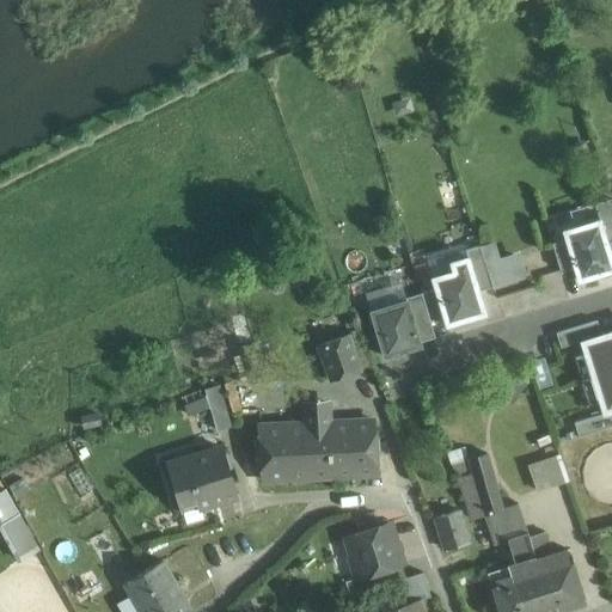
[(611,199),(595,203),(600,219),(607,244),(610,243),(611,242),(611,199)]
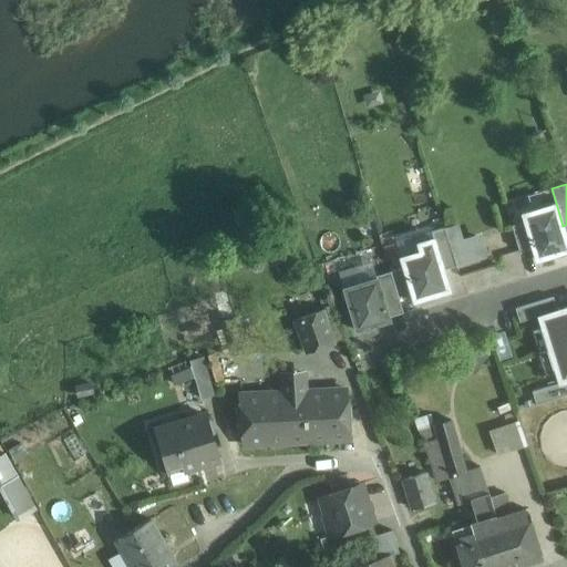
[(556,203),(522,214),(525,222),(532,246),(536,260),(554,255),(555,258),(566,254),(566,233),(565,225),(563,226),(556,203)]
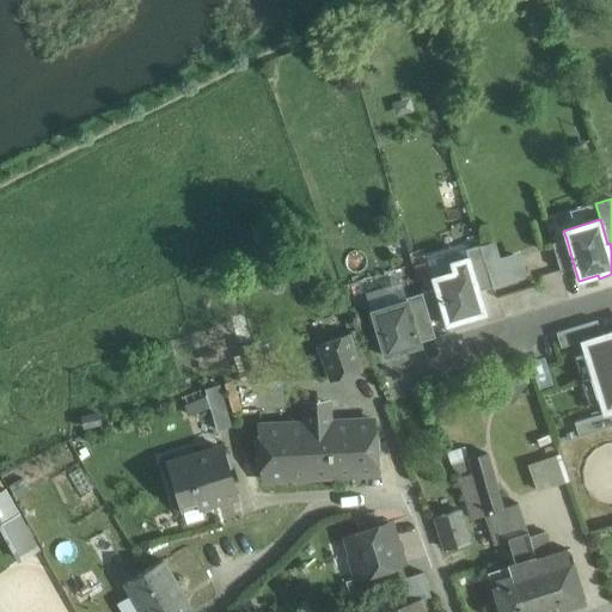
[(567,239),(552,243),(561,270),(574,265),(567,239)]
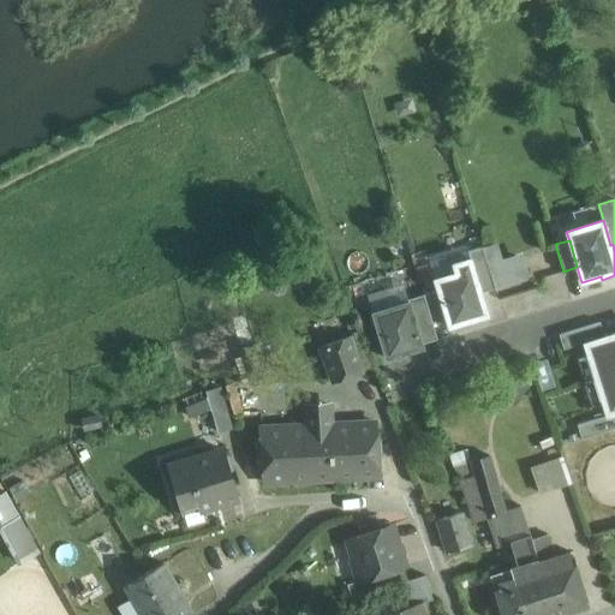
[(496,243),(482,246),(495,288),(530,278),(523,252),(502,258),(496,243)]
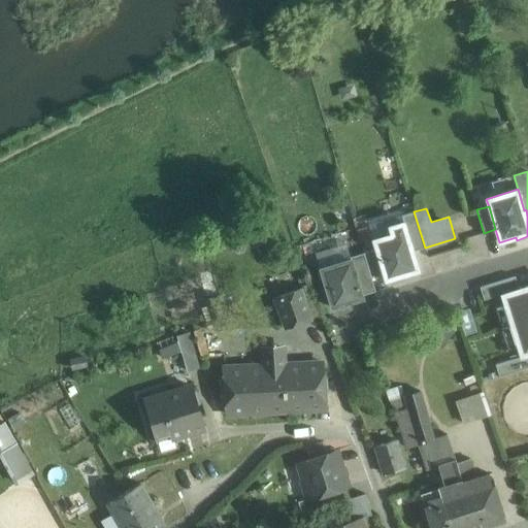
[(425,248),(414,211),(402,216),(403,222),(413,251),(425,248)]
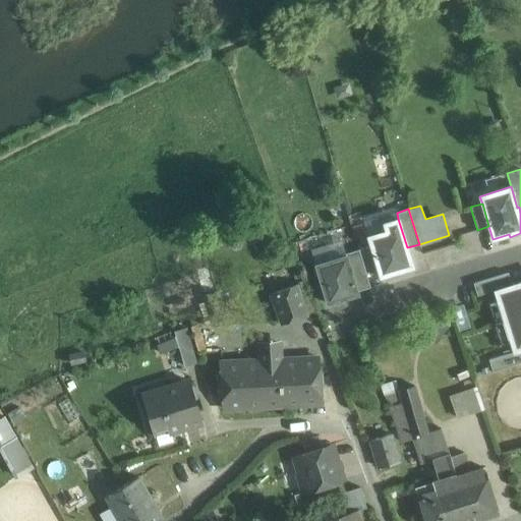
[(398,219),(384,223),(386,231),(367,236),(370,246),(378,270),(381,277),(413,268),(407,247),(398,219)]
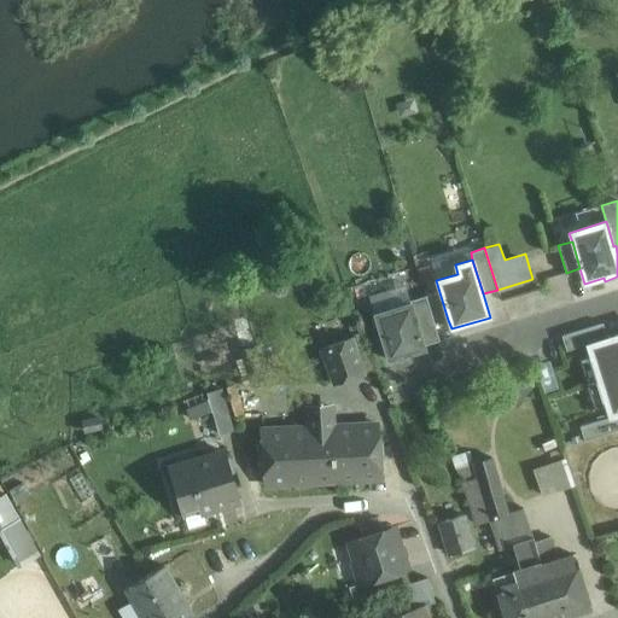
[(439,292),(426,296),(435,324),(448,320),(439,292)]
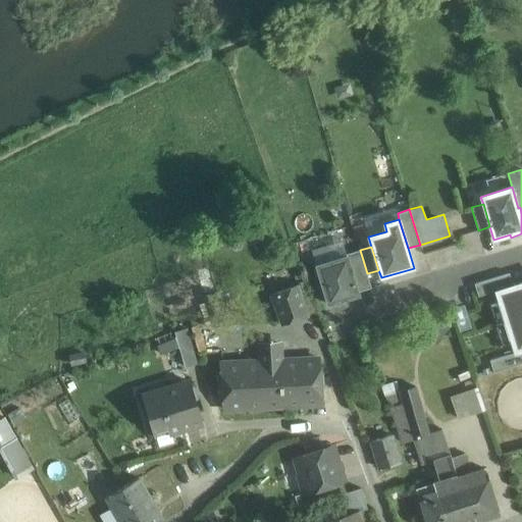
[(360,250),(347,254),(347,256),(348,256),(358,290),(370,285),(367,273),(360,250)]
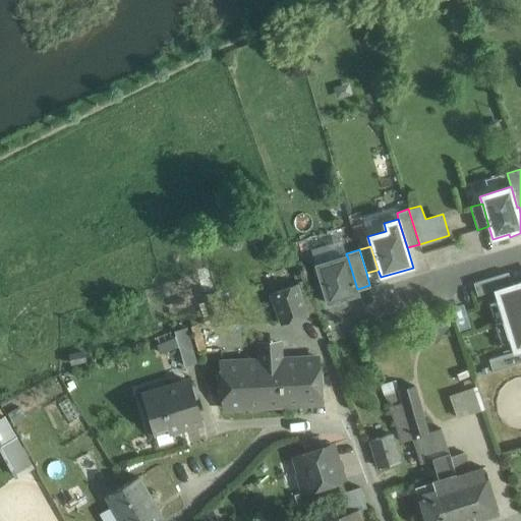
[(346,255),(315,265),(328,303),(358,294),(357,289),(347,255),(346,255)]
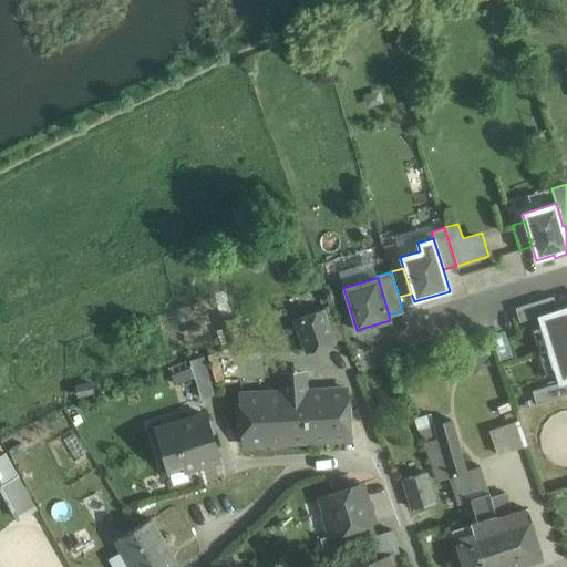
[(554,297),(515,309),(519,322),(538,316),(557,310),(554,297)]
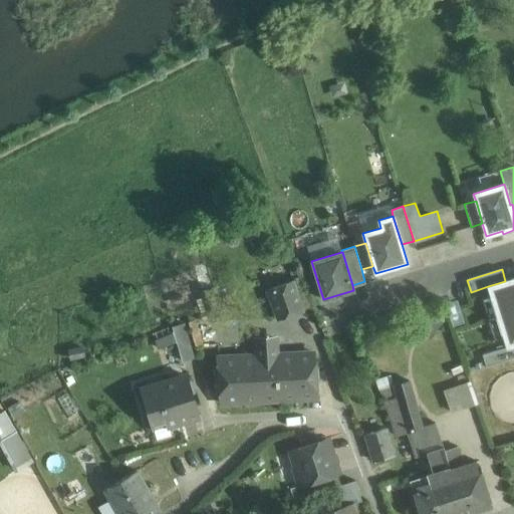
[(513,277),(505,281),(488,286),(507,347),(513,345),(513,277)]
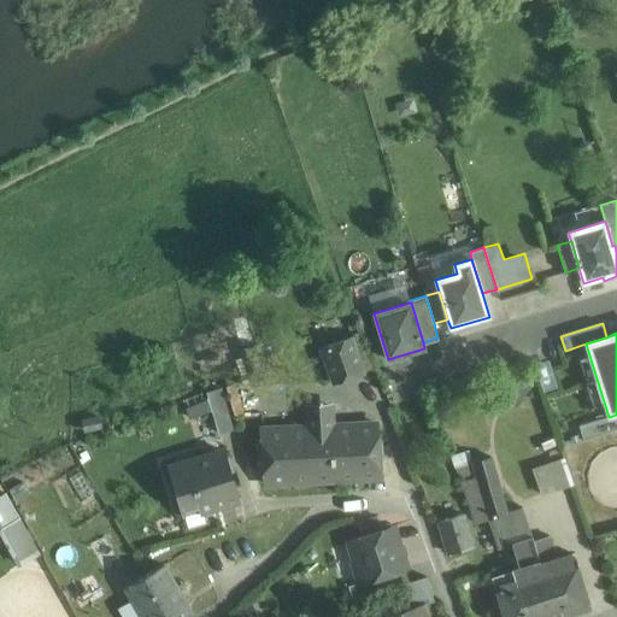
[(351,336),(321,348),(335,385),(364,374),(351,336)]
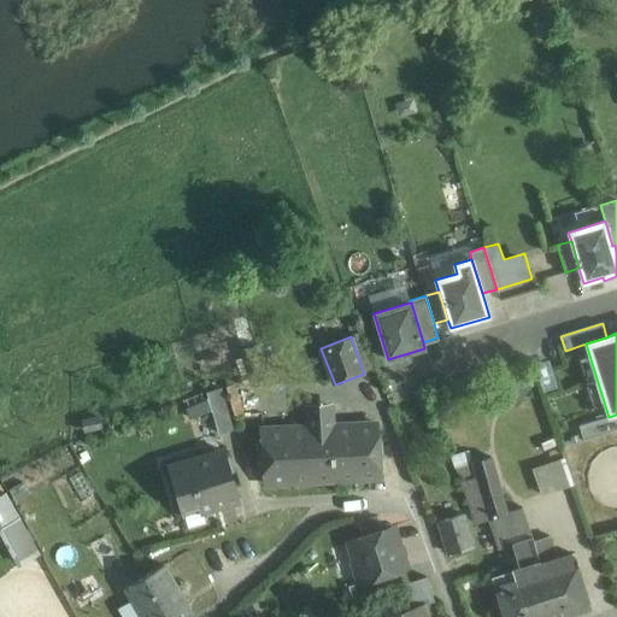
[(235,385),(227,387),(236,419),(245,417),(235,385)]
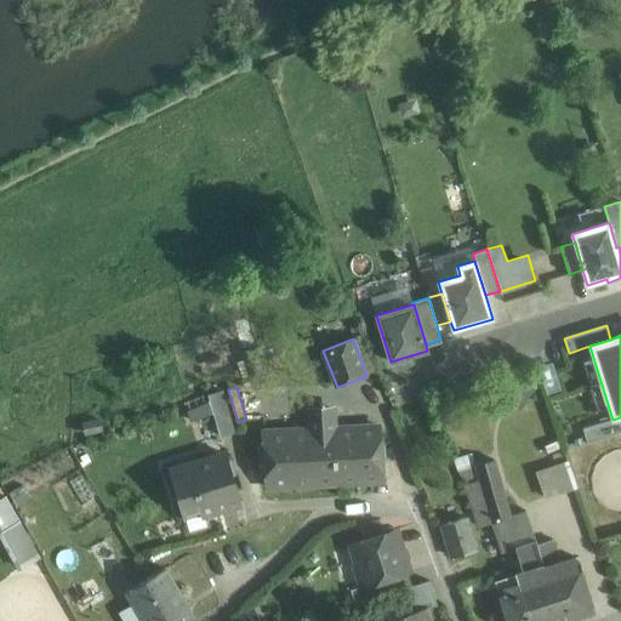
[(223,391),(208,397),(217,429),(233,425),(223,391)]
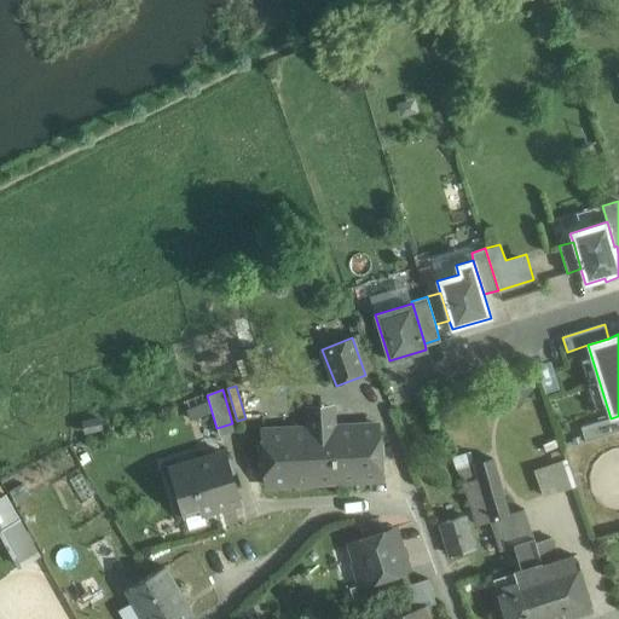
[(331,408),(308,408),(310,428),(294,429),(298,485),(354,481),(351,427),(333,427),(331,408)]
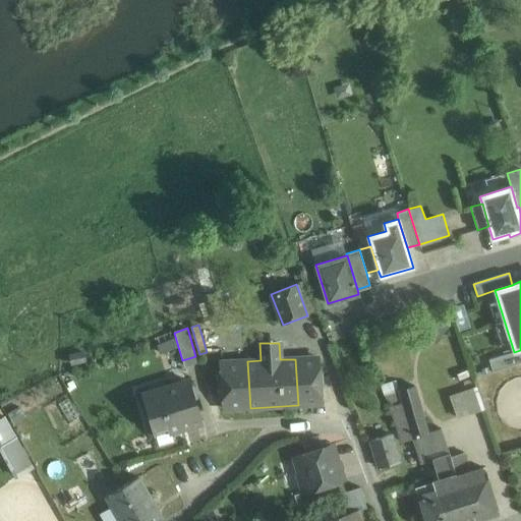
[(514,352),(488,360),(493,371),(520,362),(520,350),(514,352)]
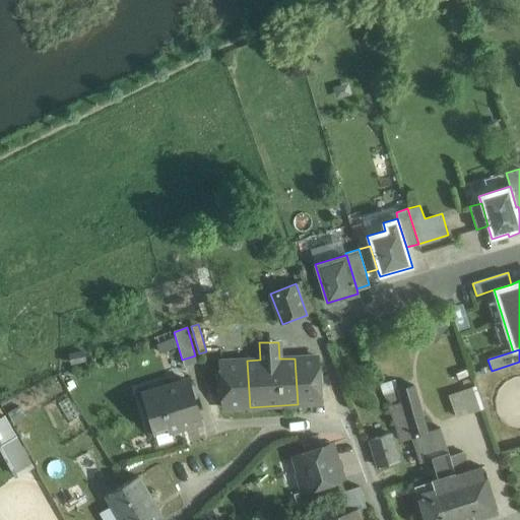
[(317,358),(295,359),(298,404),(320,403),(317,358)]
